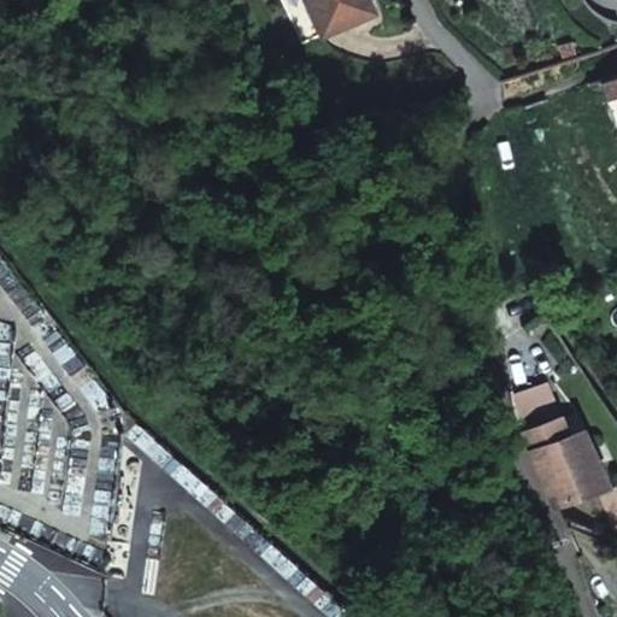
[(371,12),(364,0),(303,0),(321,36),(371,12)]
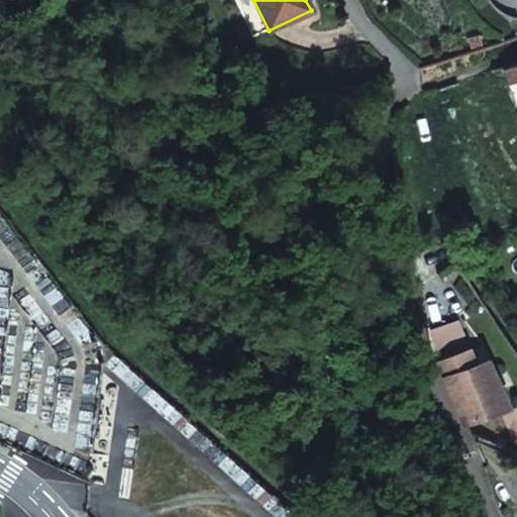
[(516,63),(504,69),(508,79),(516,75),(516,63)]
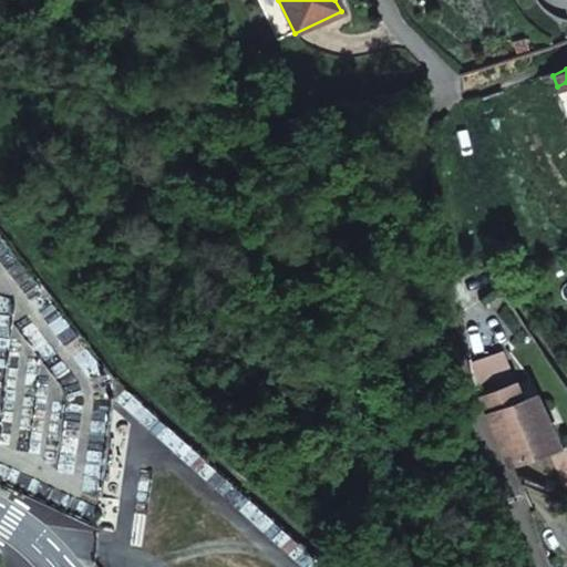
[(552,73),(540,76),(545,91),(557,86),(553,75),(552,73)]
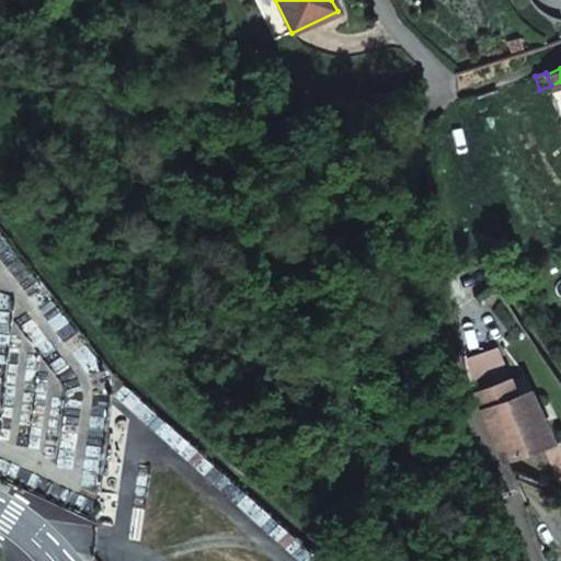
[(539,90),(535,76),(497,89),(503,103),(539,90)]
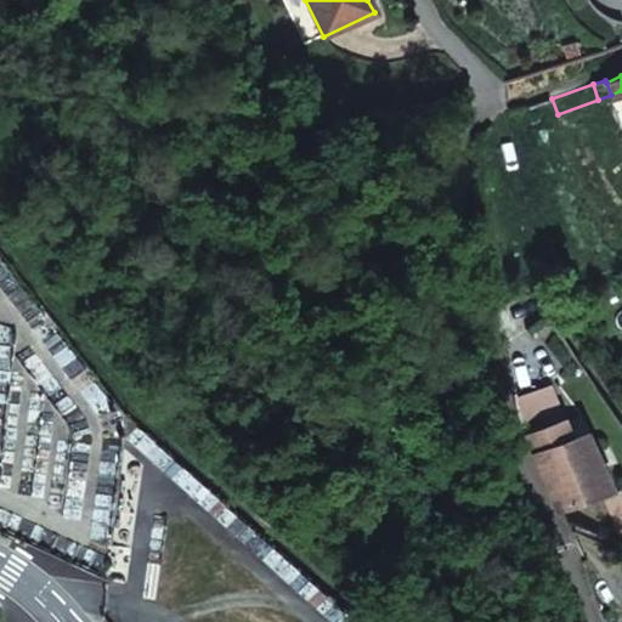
[(526,439),(559,513),(603,492),(578,436),(566,442),(559,424),(526,439)]
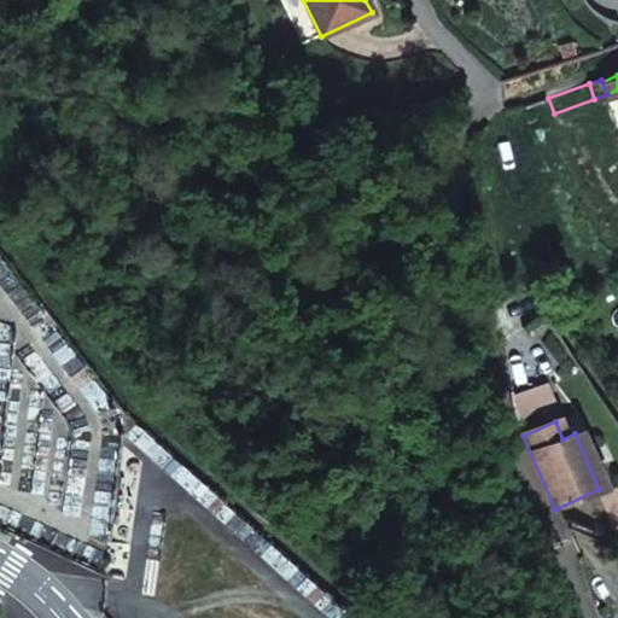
[(617,500),(613,490),(599,496),(617,540),(617,500)]
